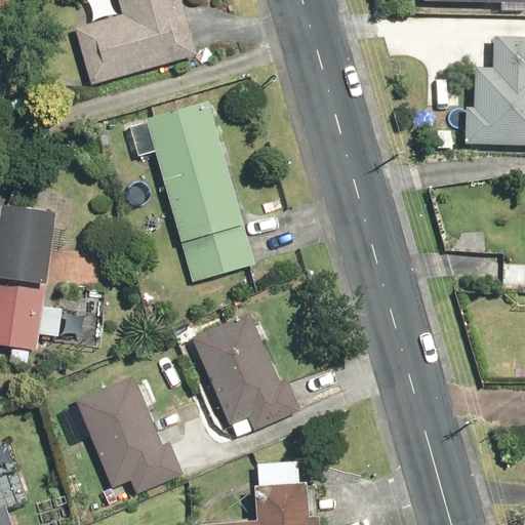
[(184,0),(118,0),(122,15),(74,27),(89,88),(198,56),(184,0)]
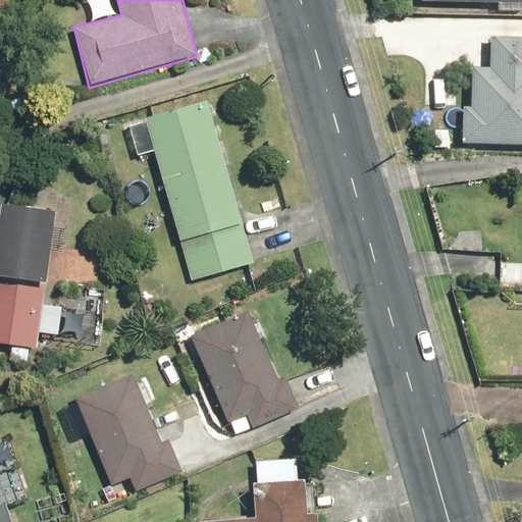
[(521,0),(420,0),(421,3),(510,3),(510,13),(521,13),(521,0)]
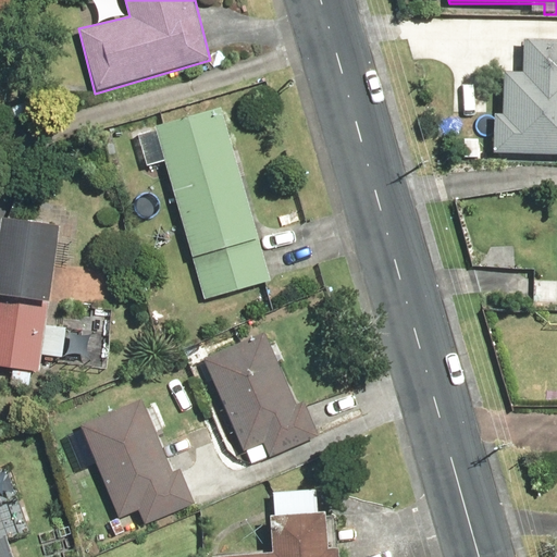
[(556,34),(523,33),(522,71),(503,70),(500,115),(493,114),(491,151),(556,153),(556,34)]
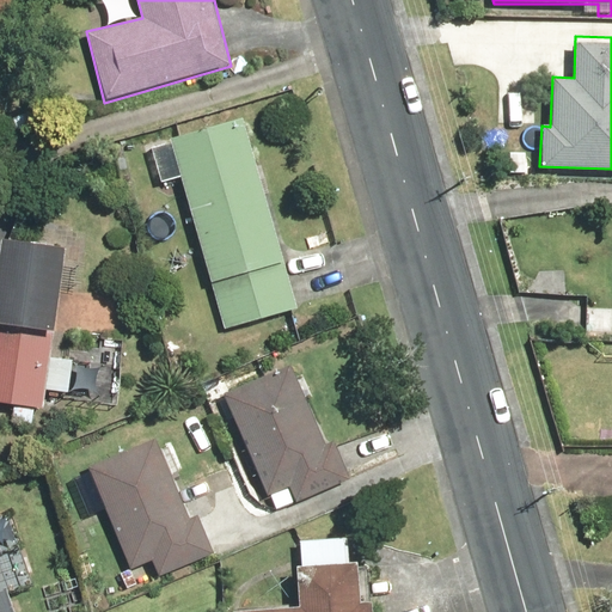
[(159,182),(181,176),(225,329),(295,308),(240,117),(170,138),(171,145),(150,151),(159,182)]
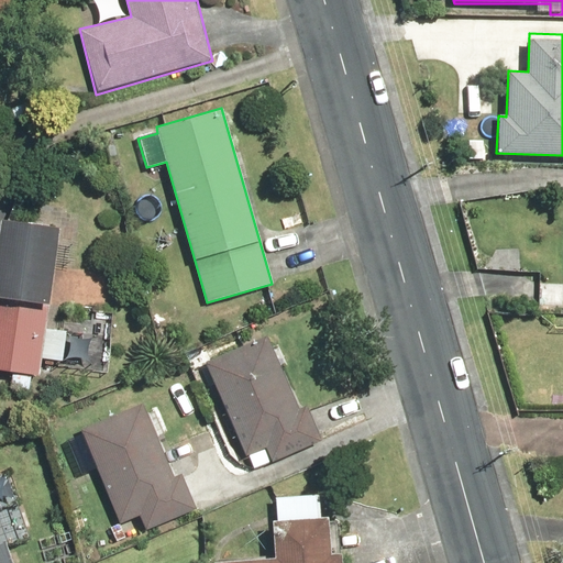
[(55,224),(0,220),(0,393),(32,396),(33,373),(42,374),(55,224)]
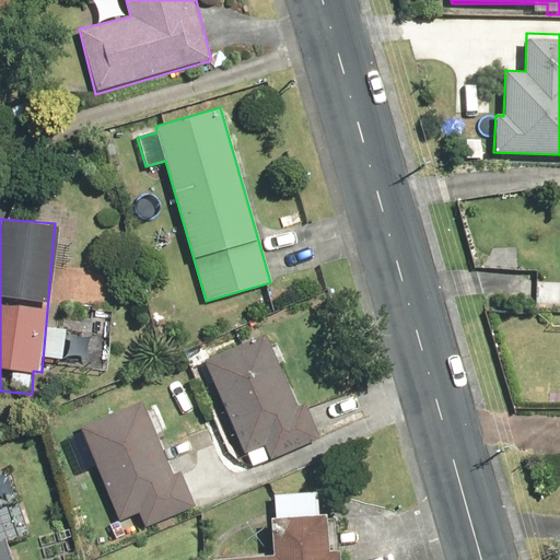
[(559,281),(538,280),(536,302),(559,303),(559,281)]
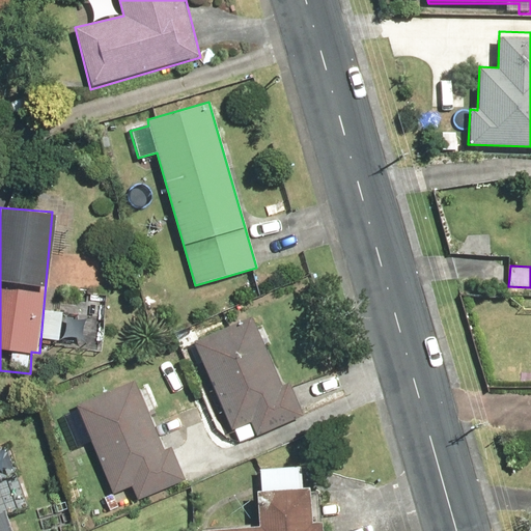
[(252,317),(193,341),(232,428),(246,422),(253,439),(306,416),(289,379),(280,383),(252,317)]
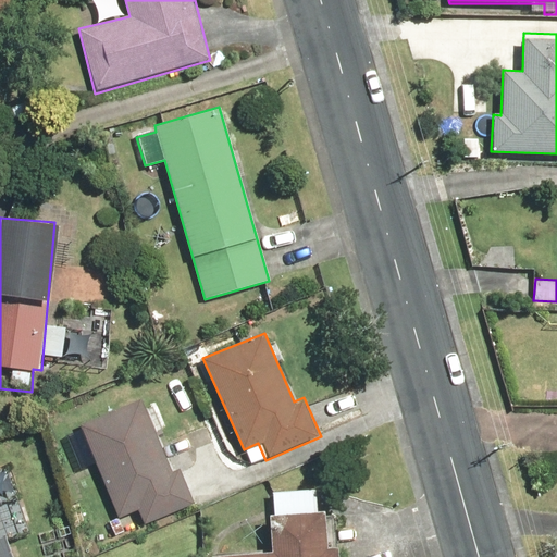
[(143,404),(83,428),(119,518),(137,510),(144,523),(194,502),(182,473),(173,478),(153,431),(166,425),(158,404),(145,409),(143,404)]
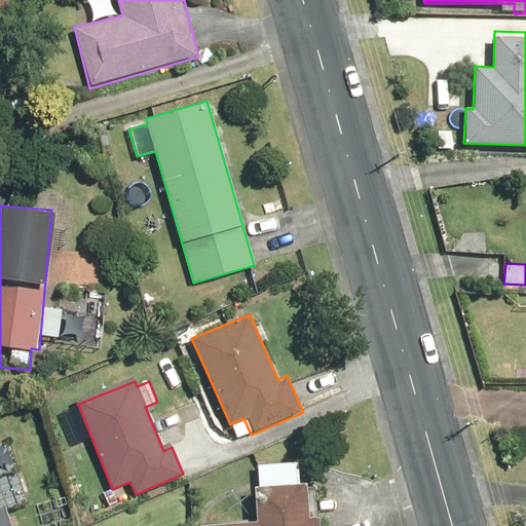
[(305,518),(303,460),(257,462),(258,484),(253,484),(254,521),(199,523),(199,525),(315,525),(315,518),(305,518)]
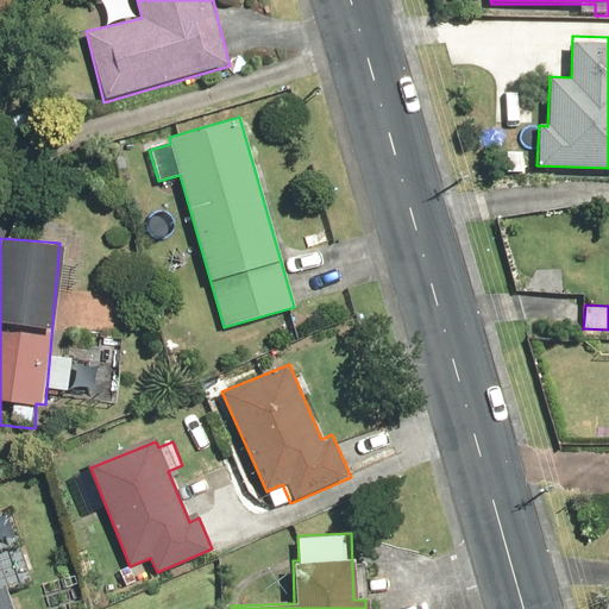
[(0,608),(12,608),(6,586),(0,588),(0,608)]
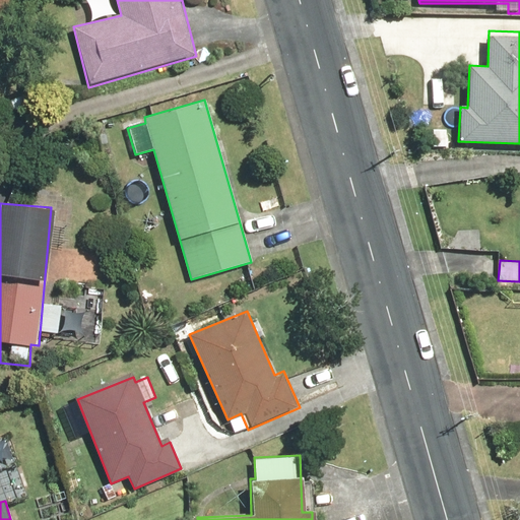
All buildings are outlined.
